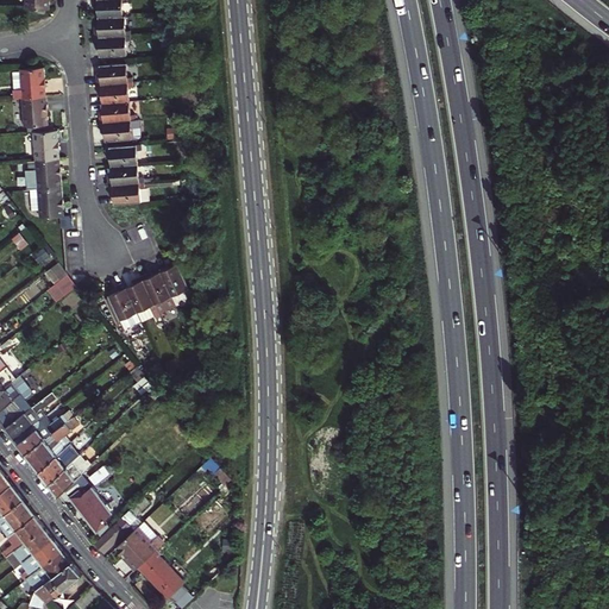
[(94,8),(99,7),(99,17),(124,17),(123,2),(127,2),(127,0),(94,0),(94,4),(94,8)]
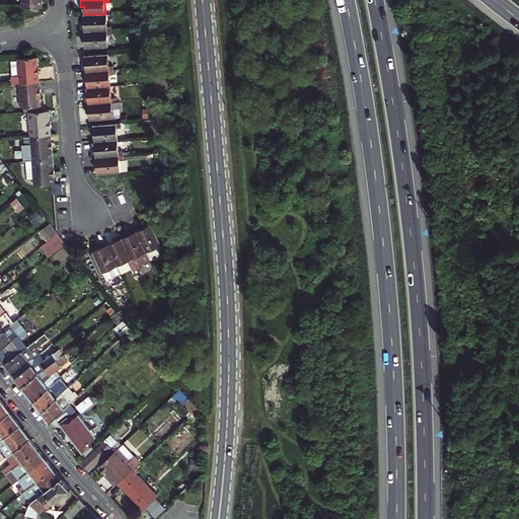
[(84,22),(81,22),(81,26),(81,30),(112,30),(112,26),(107,26),(107,13),(105,14),(84,14),(84,22)]
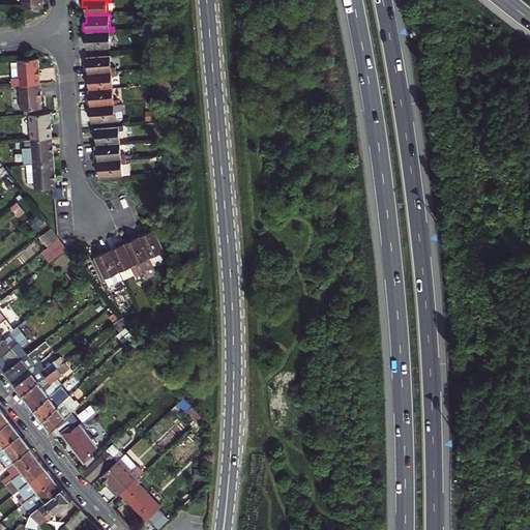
[(114,31),(83,31),(84,36),(84,41),(87,40),(87,49),(111,48),(110,35),(114,35),(114,31)]
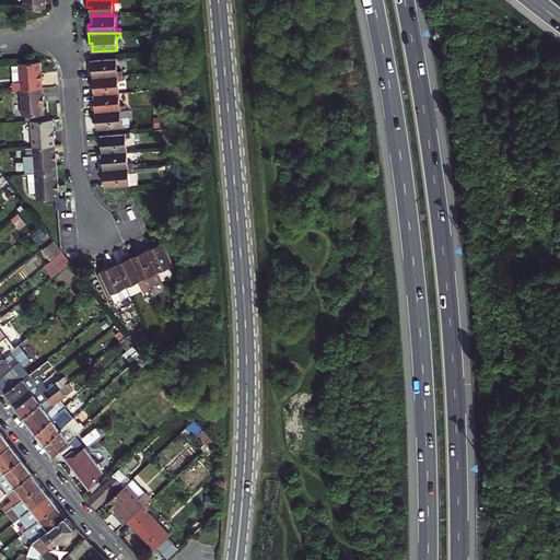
[(117,58),(92,59),(93,68),(90,68),(90,72),(90,78),(123,76),(123,71),(118,71),(117,58)]
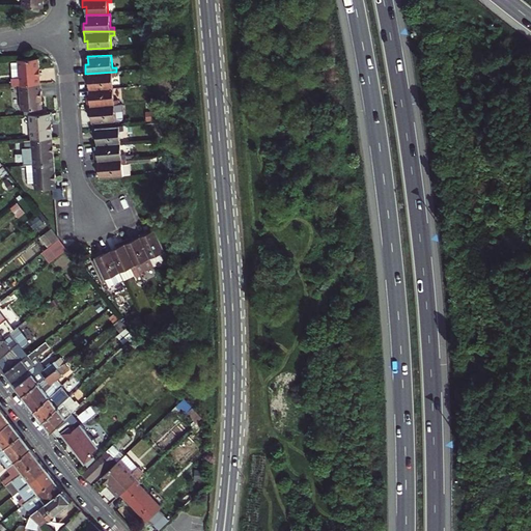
[(38,58),(18,60),(18,61),(11,62),(12,78),(11,78),(11,85),(20,85),(40,83),(39,76),(40,76),(40,73),(39,68),(38,58)]
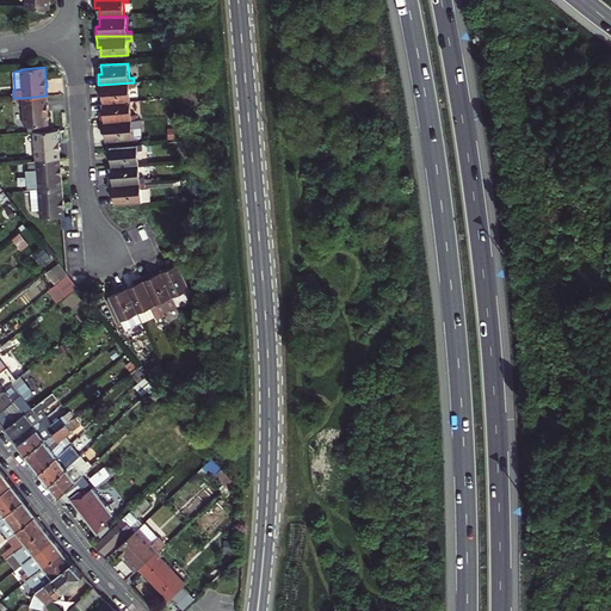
[(134,82),(98,85),(99,90),(99,96),(103,96),(104,103),(130,102),(129,87),(137,87),(137,82),(134,82)]
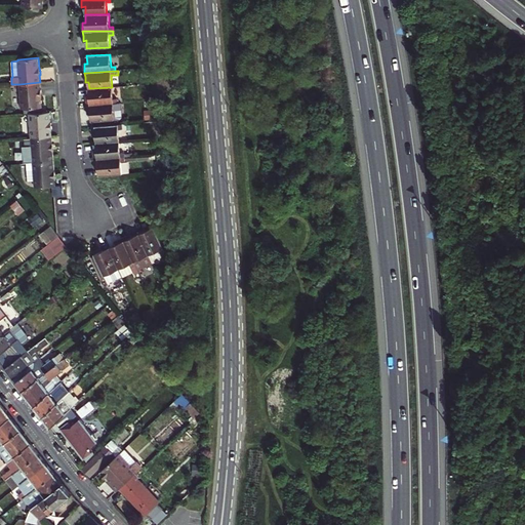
[(40,82),(19,84),(21,109),(42,107),(41,102),(41,96),(42,96),(41,89),(40,82)]
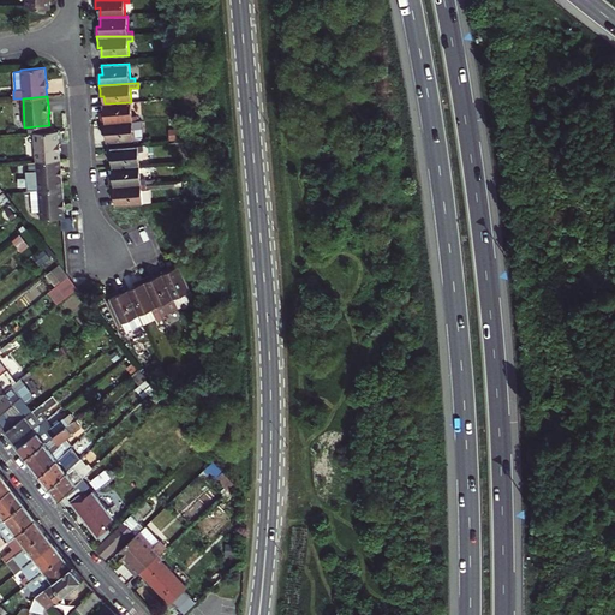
[(131,102),(105,103),(105,112),(101,112),(101,118),(101,123),(137,120),(137,115),(132,115),(131,102)]
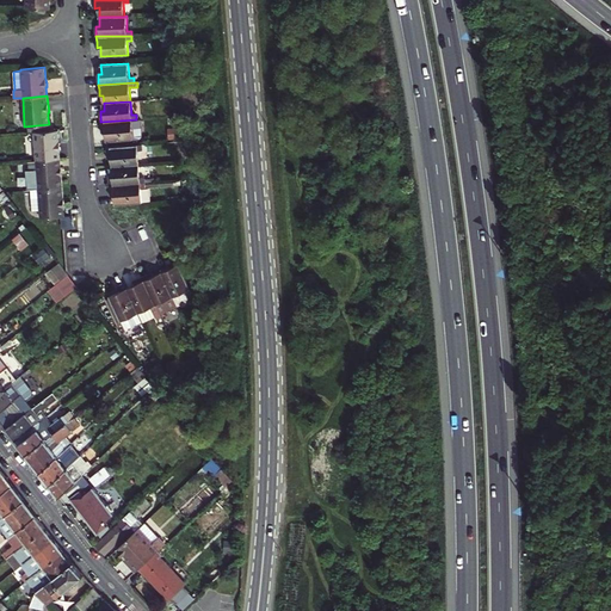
[(136,119),(100,122),(102,128),(102,133),(105,133),(106,142),(140,140),(142,137),(141,119),(136,119)]
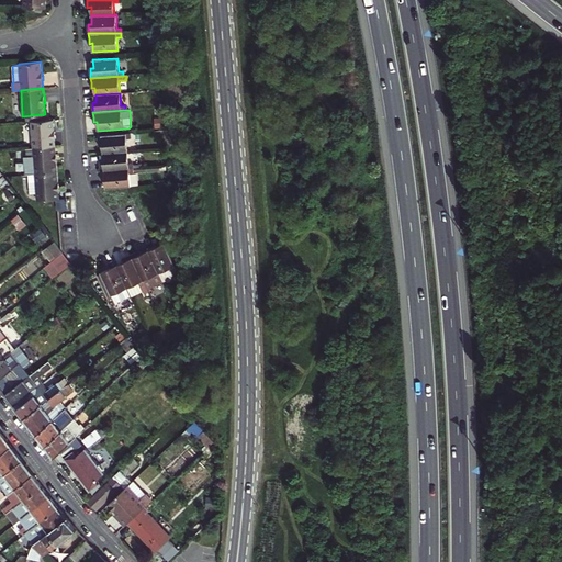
[(54,120),(31,122),(33,147),(55,146),(55,138),(55,135),(55,131),(54,131),(54,120)]
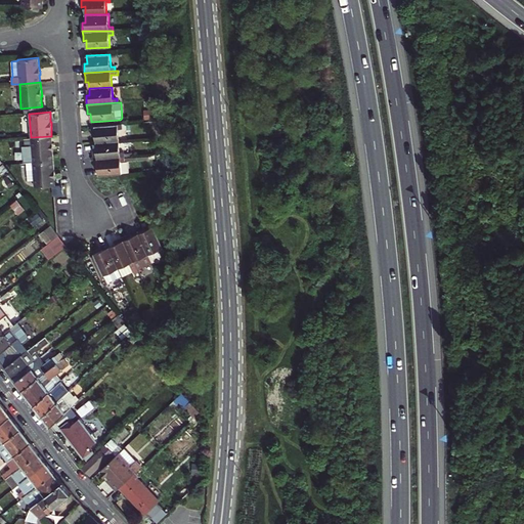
[(123,128),(122,124),(91,127),(92,131),(92,136),(95,136),(96,142),(119,141),(118,128),(123,128)]
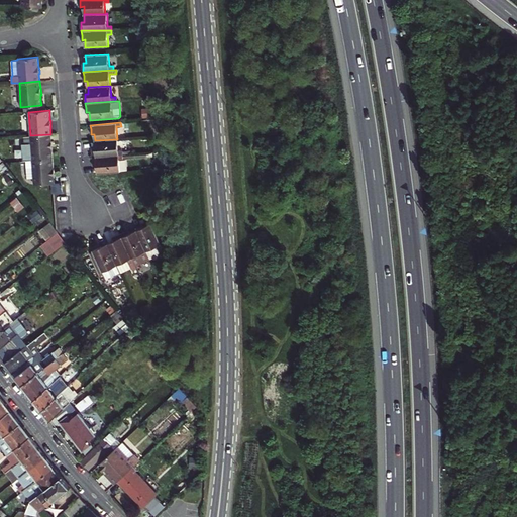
[(50,134),(30,135),(31,143),(32,160),(53,159),(52,148),(53,148),(53,144),(52,141),(50,134)]
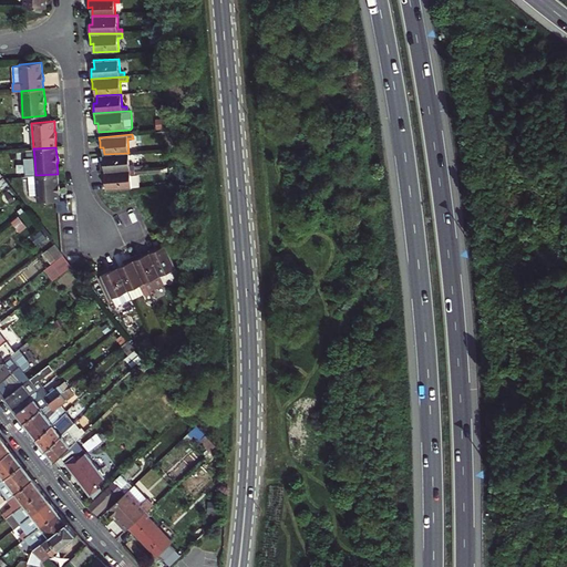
[(129,153),(104,154),(104,162),(101,162),(101,167),(102,172),(135,169),(134,165),(130,165),(129,153)]
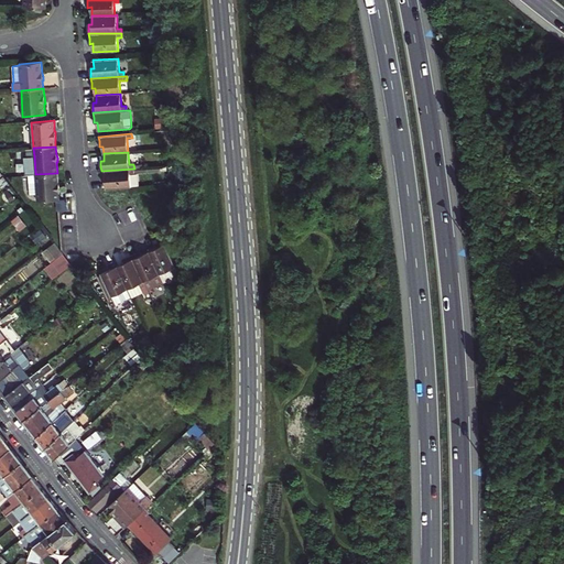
[(29,175),(35,174),(34,156),(26,158),(28,175),(29,175)]
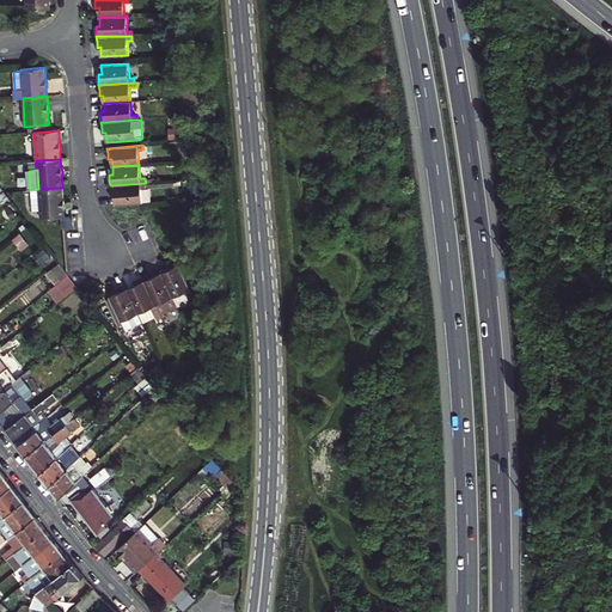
[(146,183),(110,185),(110,191),(110,196),(114,196),(115,204),(142,203),(141,188),(146,188),(146,183)]
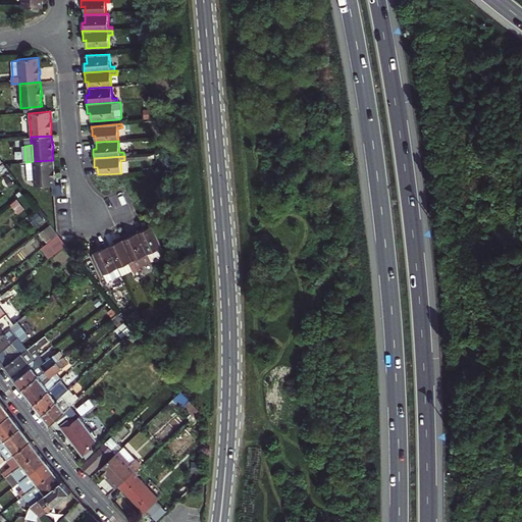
[(33,161),(27,162),(28,179),(34,179),(35,187),(55,185),(54,177),(55,177),(55,174),(54,170),(53,160),(33,161)]
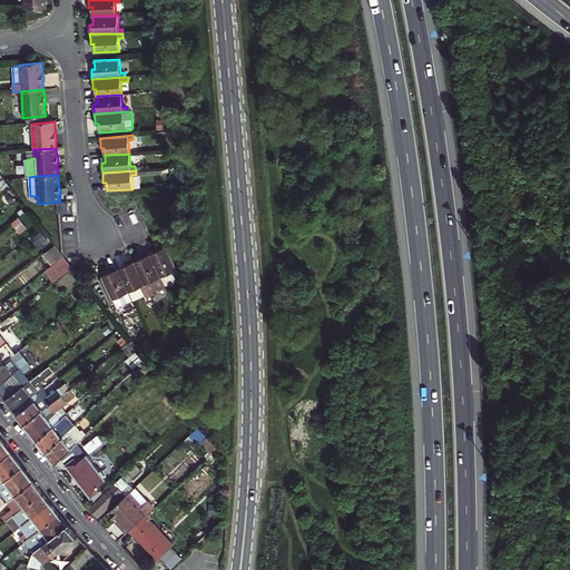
[(22,223),(16,227),(21,233),(27,228),(22,223)]
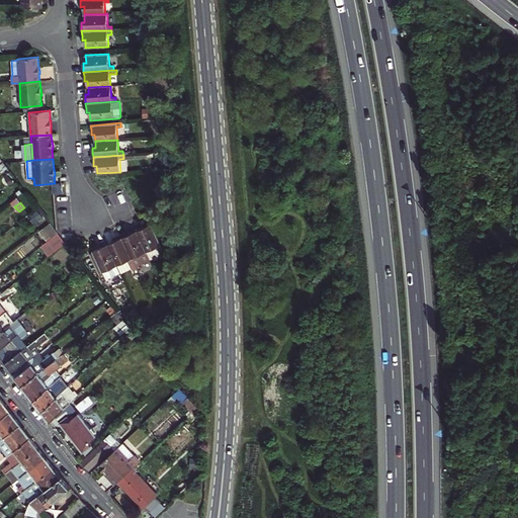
[(37,210),(30,216),(34,222),(42,217),(37,210)]
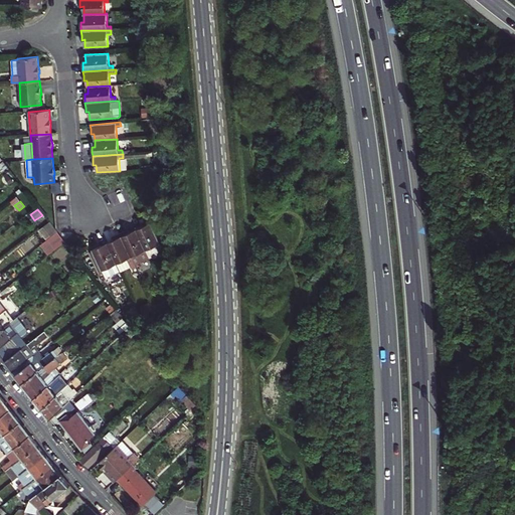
[(164,251),(162,247),(149,220),(145,222),(141,224),(142,227),(136,229),(145,250),(156,245),(160,253),(164,251)]
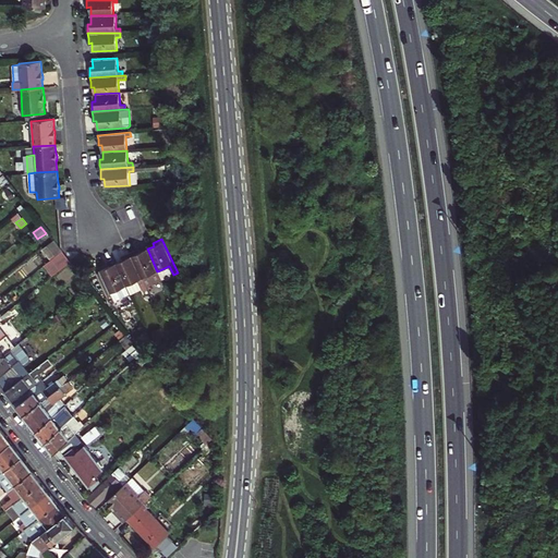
[(53,241),(47,245),(56,256),(62,251),(60,249),(53,241)]
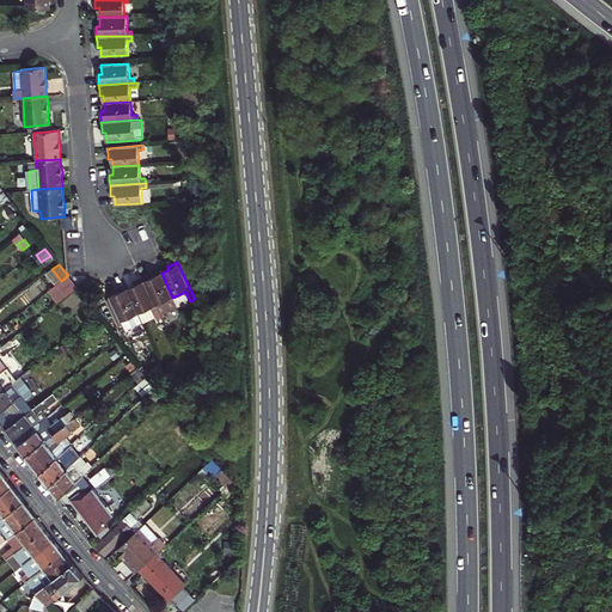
[(51,269),(47,273),(56,285),(61,281),(51,269)]
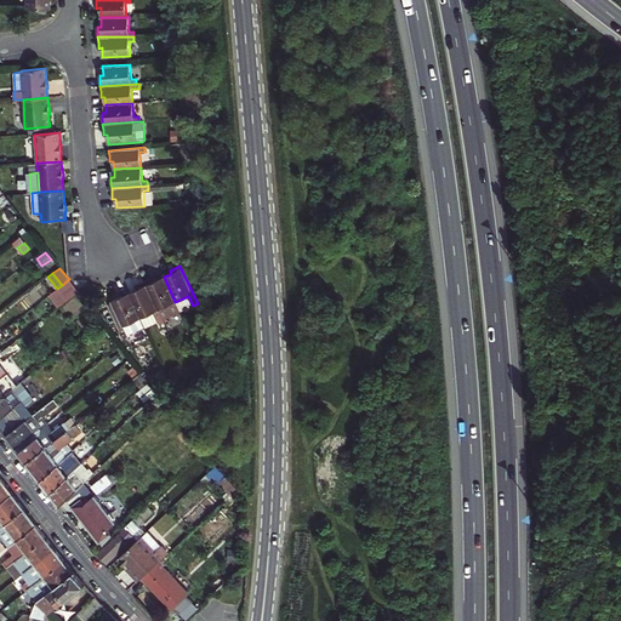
[(180,312),(175,302),(164,277),(157,280),(154,277),(149,279),(144,281),(163,322),(181,314),(180,312)]
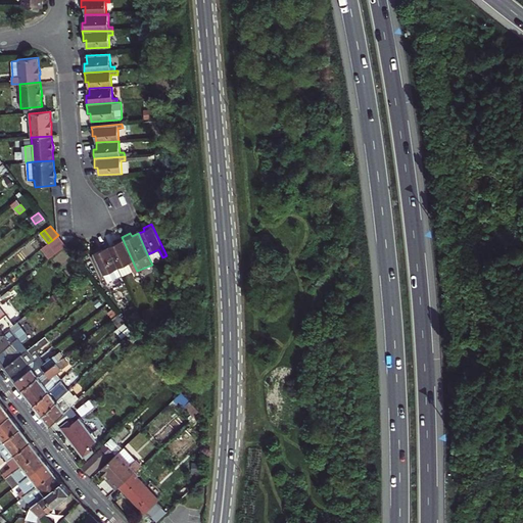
[(48,243),(41,248),(49,258),(66,245),(58,235),(52,240),(48,243)]
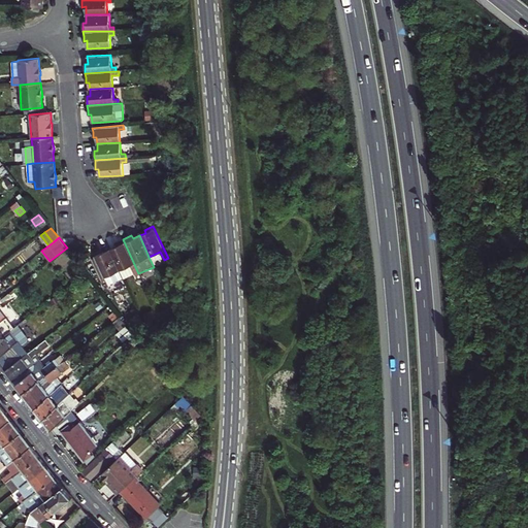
[(135,275),(138,273),(123,239),(119,241),(114,243),(116,246),(109,250),(119,270),(130,265),(135,275)]
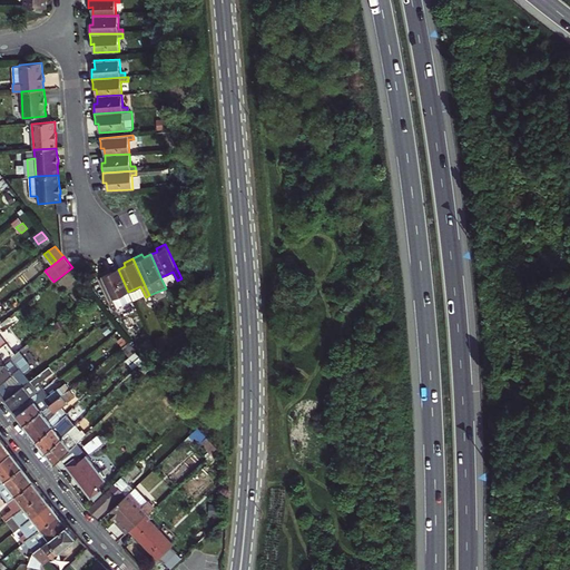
[(133,300),(128,292),(118,269),(111,272),(110,268),(105,271),(100,273),(116,308),(133,300)]
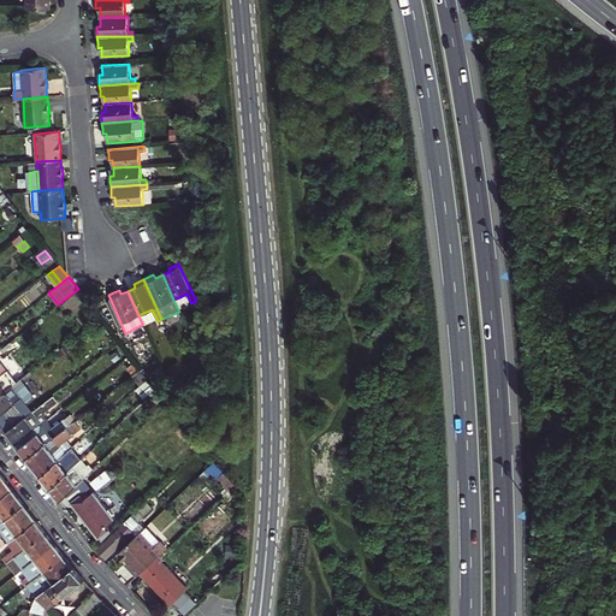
[(187,294),(173,300),(178,309),(191,303),(187,294)]
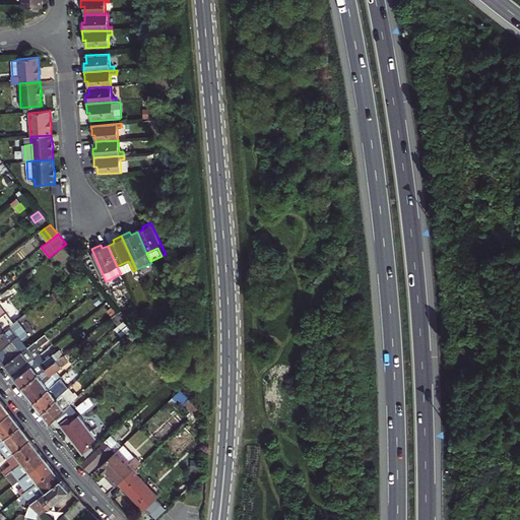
[(128,261),(117,266),(121,273),(122,276),(133,271),(128,261)]
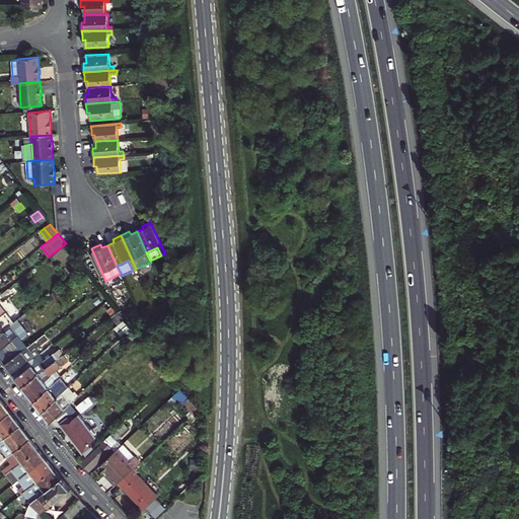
[(79,262),(71,267),(75,272),(83,267),(79,262)]
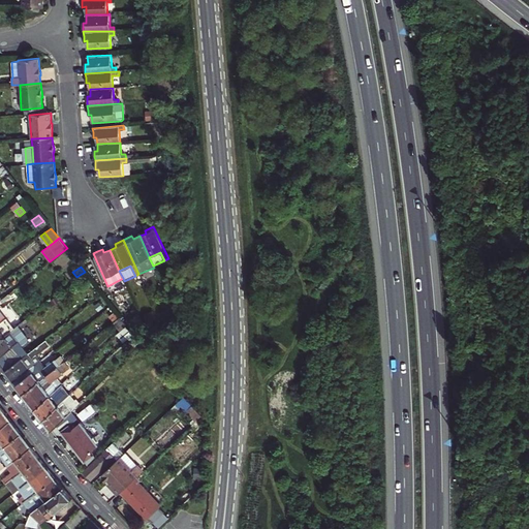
[(0,309),(0,339),(14,328),(0,309)]
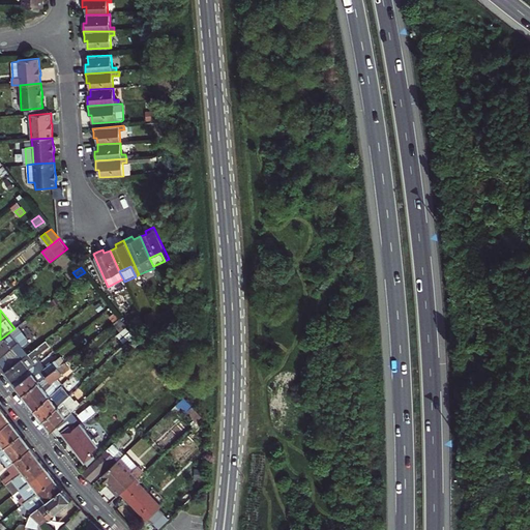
[(0,364),(5,372),(28,354),(23,347),(28,343),(28,339),(19,326),(15,328),(0,340),(0,364)]
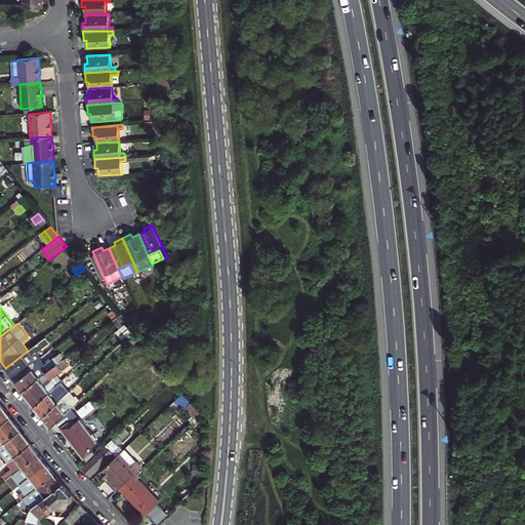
[(28,351),(5,368),(9,373),(13,378),(39,358),(40,358),(36,353),(49,341),(46,337),(28,351)]
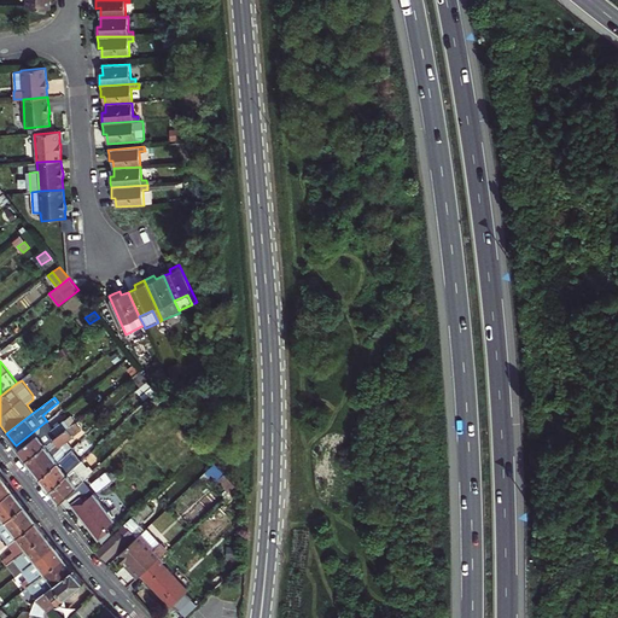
[(46,421),(16,445),(21,453),(27,460),(80,419),(81,419),(76,412),(52,430),(46,421)]
